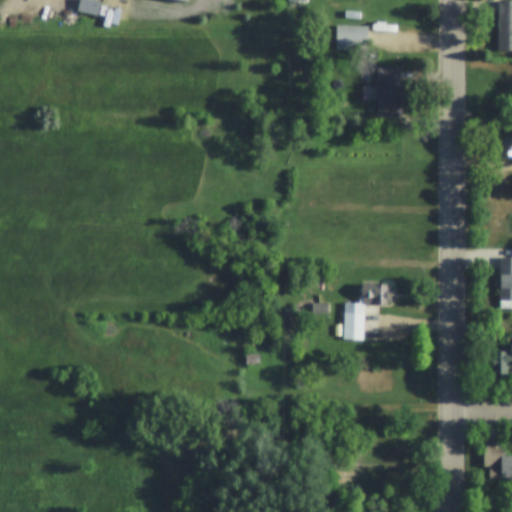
[(511,51),(498,51),(497,1),(511,1),(511,51)]
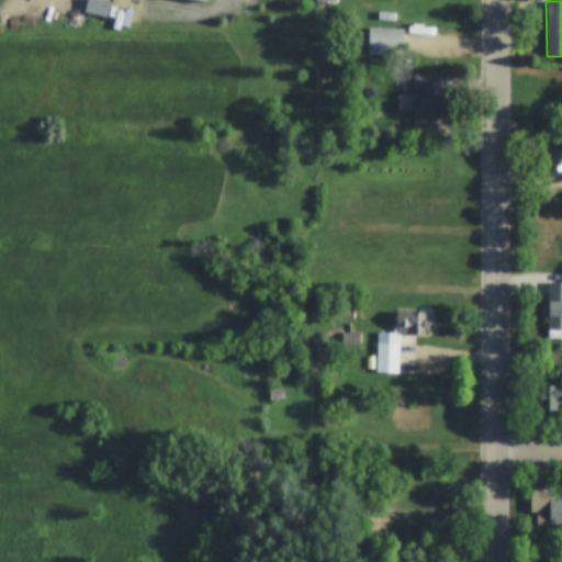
[(368,29),(403,29),(403,55),(368,55),(368,29)]
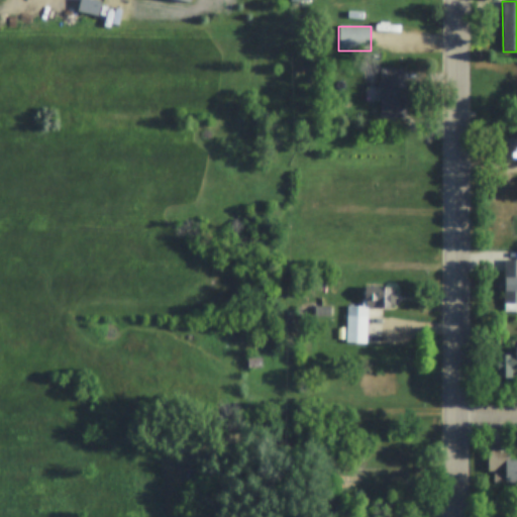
[(405,70),(405,117),(382,117),(381,70),(405,70)]
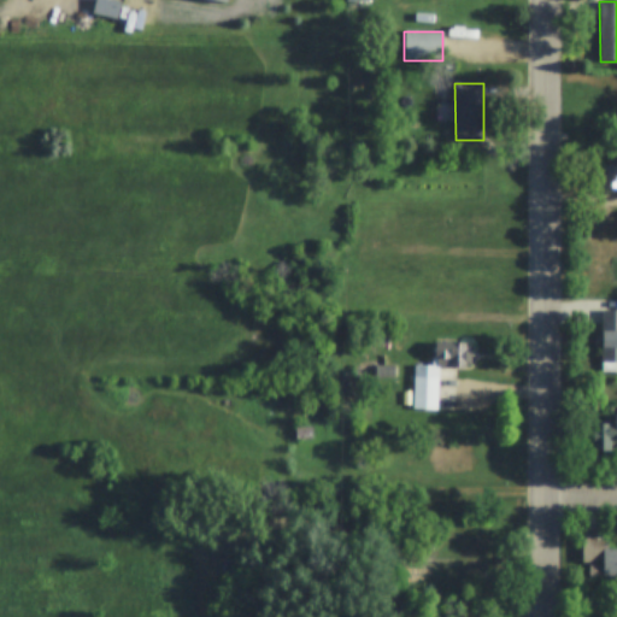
[(616,166),(616,189),(605,189),(605,166),(616,166)]
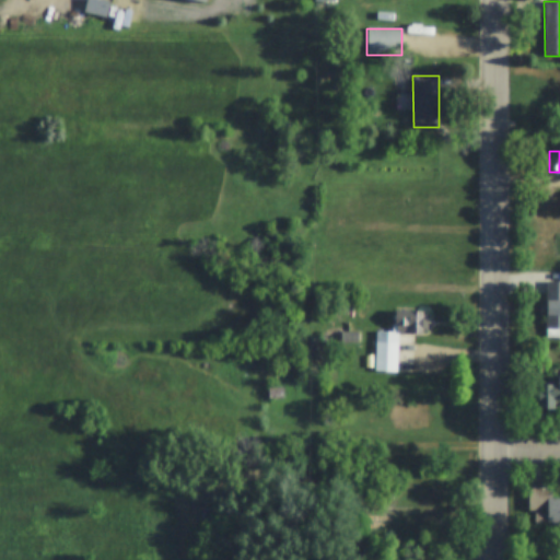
[(318,222),(318,233),(310,233),(310,222),(318,222)]
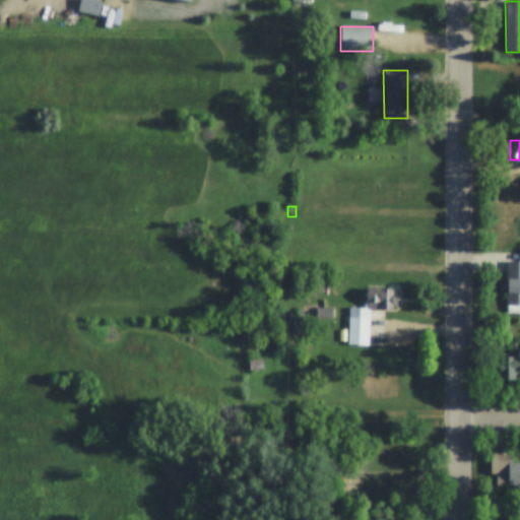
[(519,305),(519,315),(508,315),(508,262),(519,262),(519,305)]
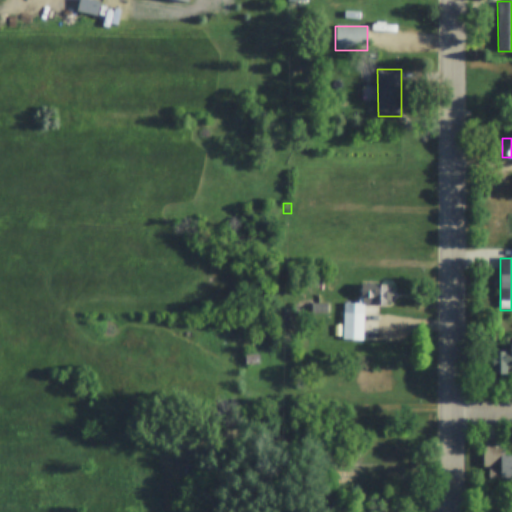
[(322,277),(322,286),(305,286),(305,278),(322,277)]
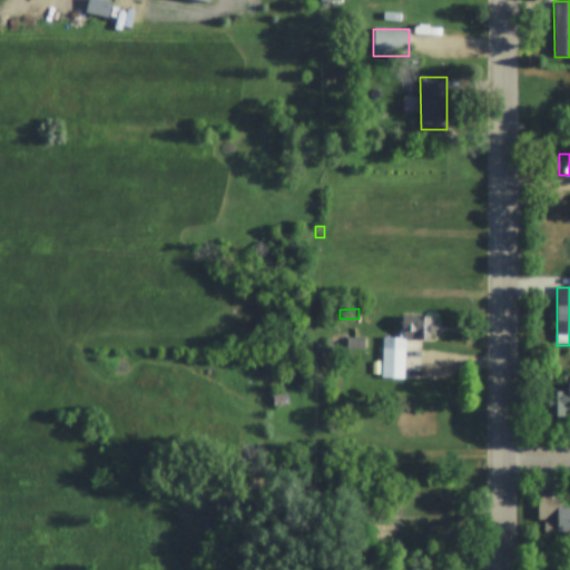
[(429,340),(404,338),(404,331),(402,331),(402,317),(405,317),(405,312),(430,312),(429,321),(434,322),(434,335),(429,335),(429,340)]
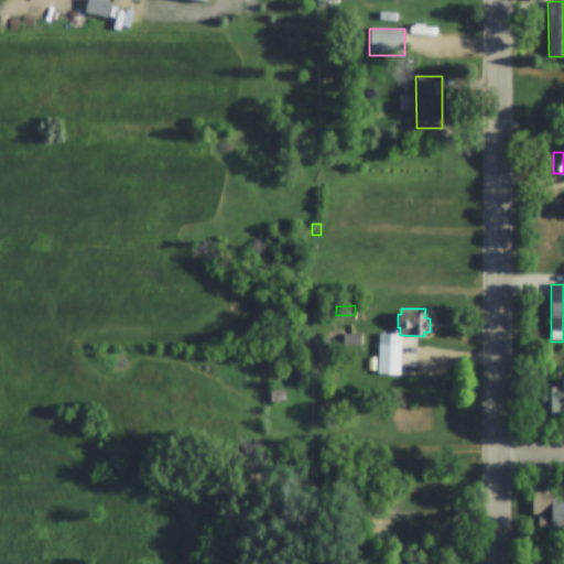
[(360,334),(360,345),(342,345),(342,334),(360,334)]
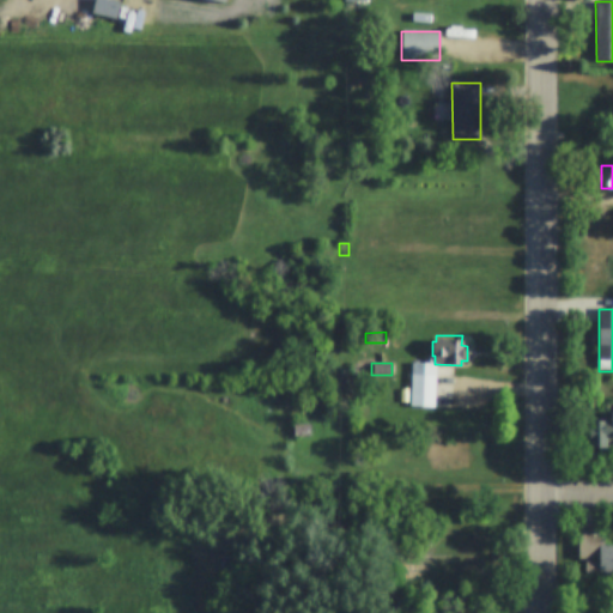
[(411,364),(436,365),(435,407),(410,407),(411,364)]
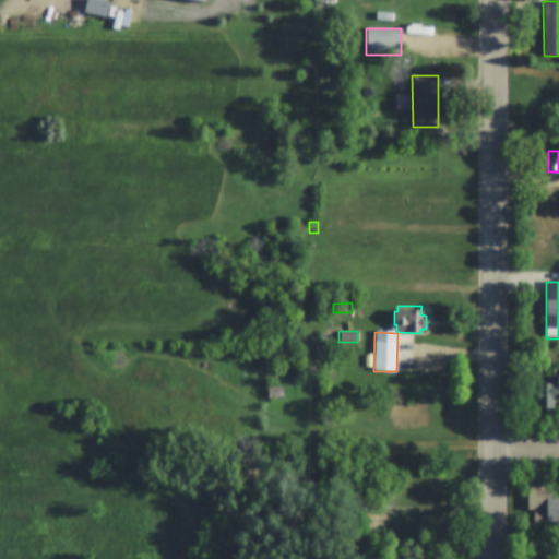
[(558,376),(549,377),(550,384),(536,385),(537,408),(552,408),(552,403),(558,403),(558,376)]
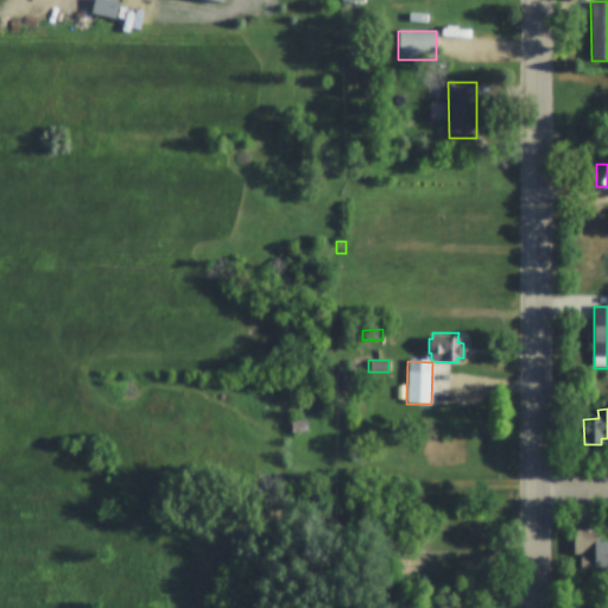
[(290,420),(308,420),(308,432),(290,432),(290,420)]
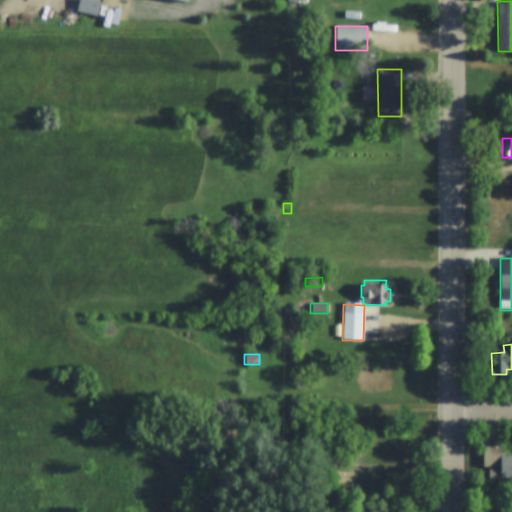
[(504,457),(511,457),(511,479),(488,479),(488,467),(483,468),(483,447),(504,447),(504,457)]
